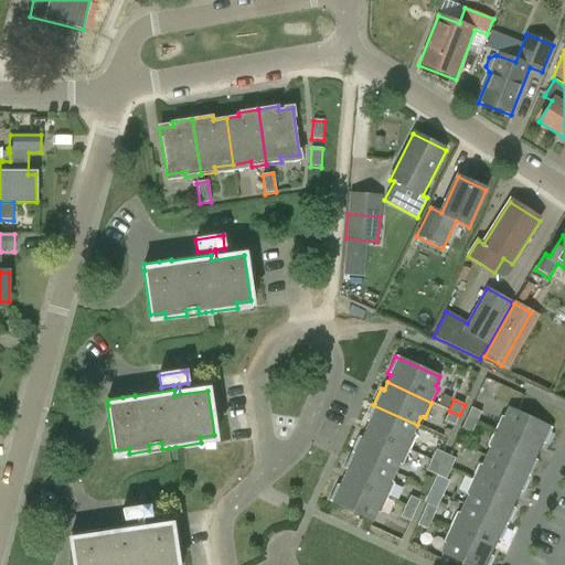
[(365,422),(369,424),(365,430),(409,451),(416,436),(414,434),(417,425),(373,405),(365,422)]
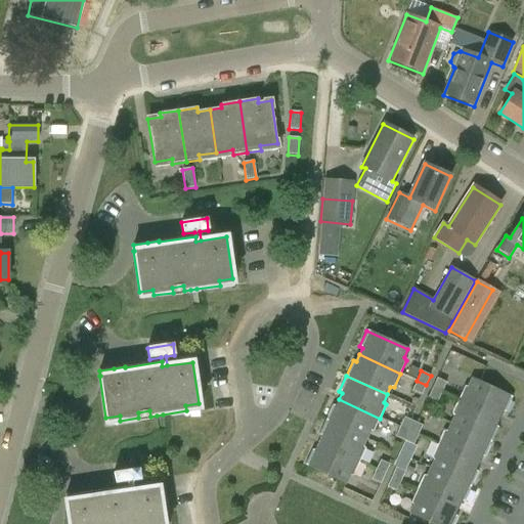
[(432,388),(441,393),(446,382),(437,378),(432,388)]
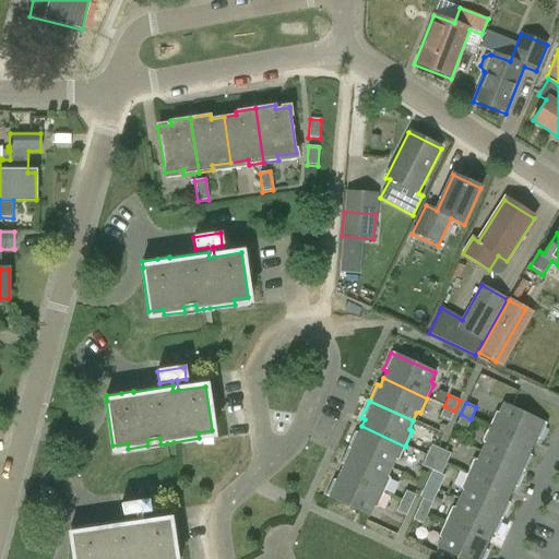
[(496,413),(489,427),(532,447),(535,440),(539,440),(547,424),(503,404),(499,413),(496,413)]
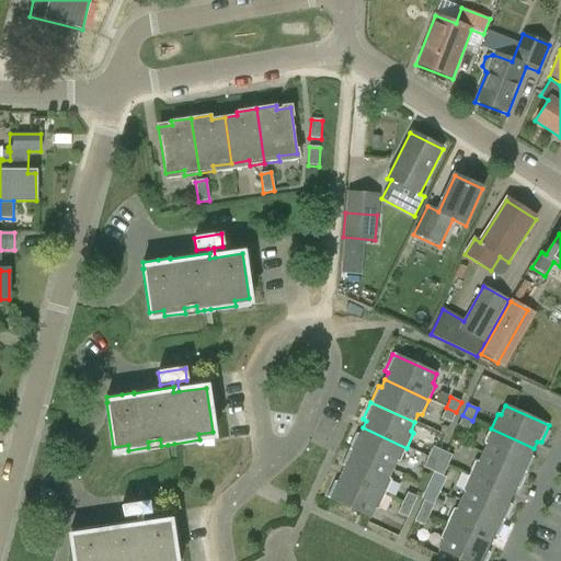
[(456,412),(446,408),(442,418),(451,422),(456,412)]
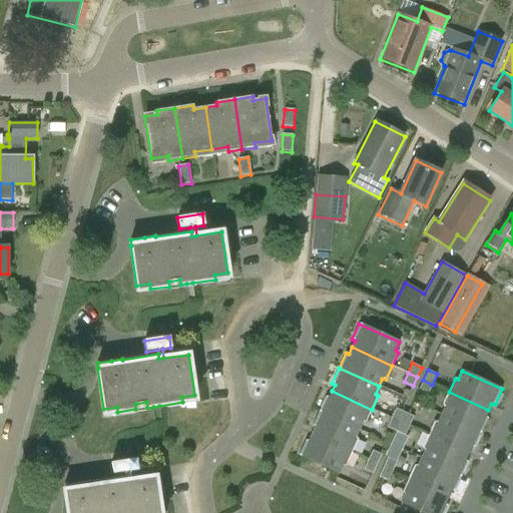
[(419,390),(428,394),(432,385),(423,380),(419,390)]
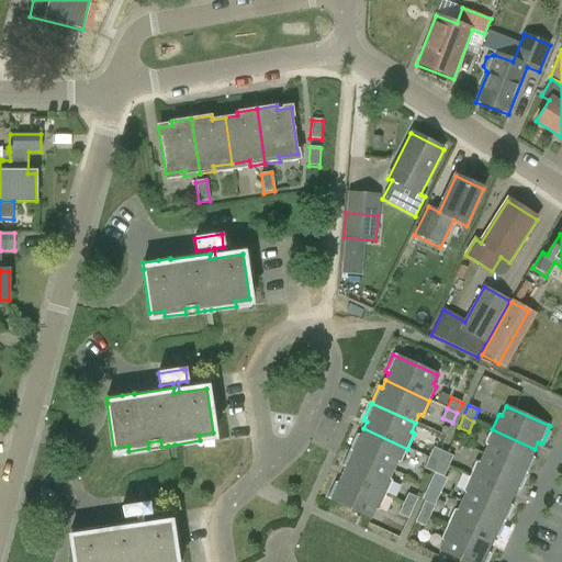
[(357,435),(349,451),(393,471),(396,463),(401,463),(407,449),(363,428),(360,435),(357,435)]
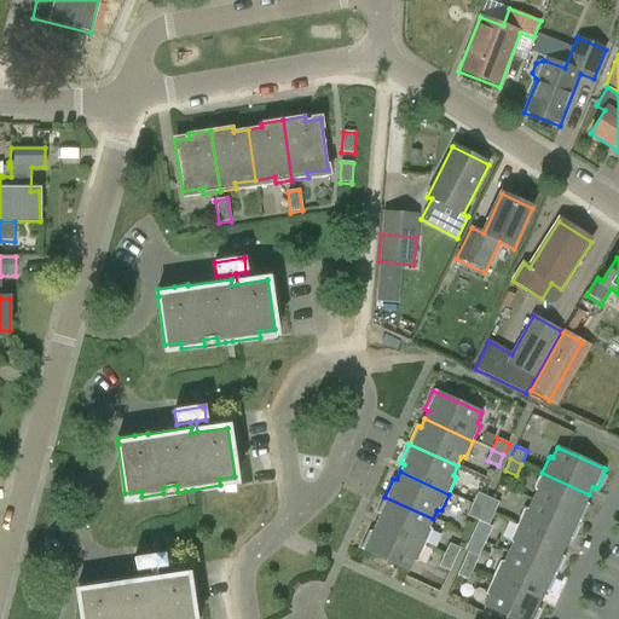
[(589,495),(542,473),(533,489),(537,492),(533,501),(580,524),(589,505),(586,502),(589,495)]
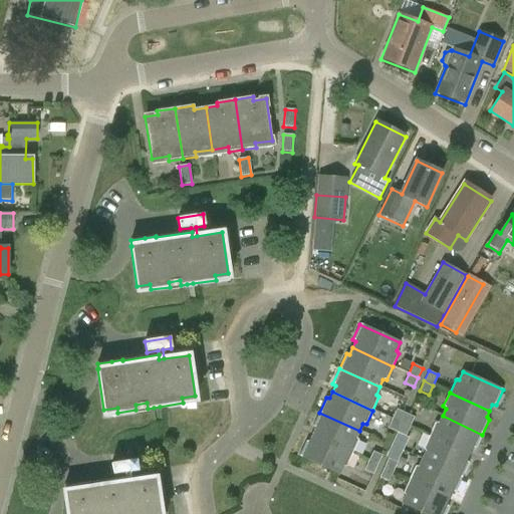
[(401,424),(406,414),(397,409),(392,419),(401,424)]
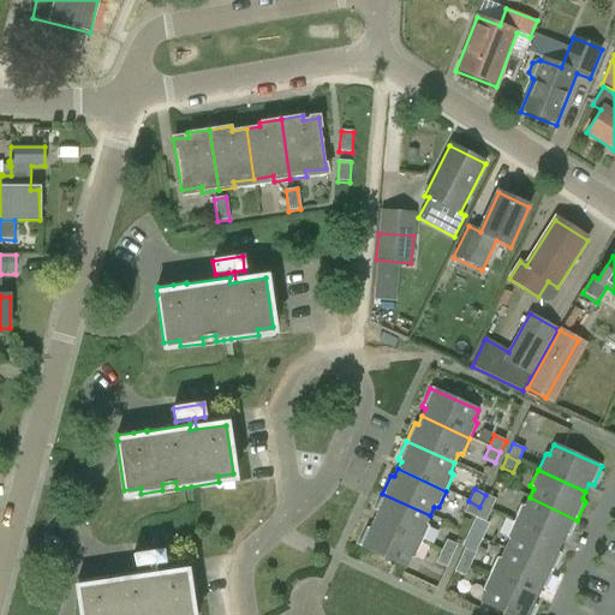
[(377,514),(374,521),(422,543),(429,527),(425,524),(430,515),(382,494),(374,511),(377,514)]
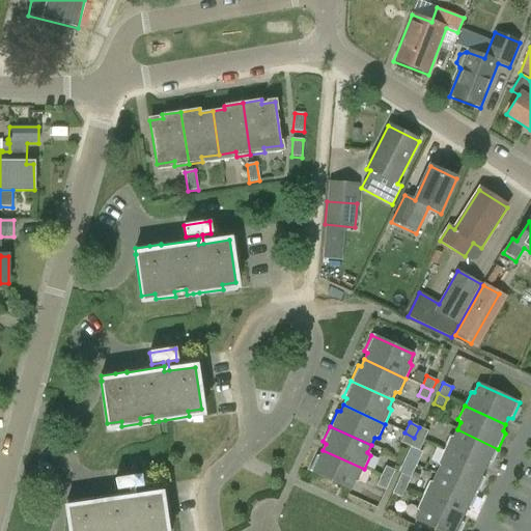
[(414,438),(423,442),(428,431),(419,427),(414,438)]
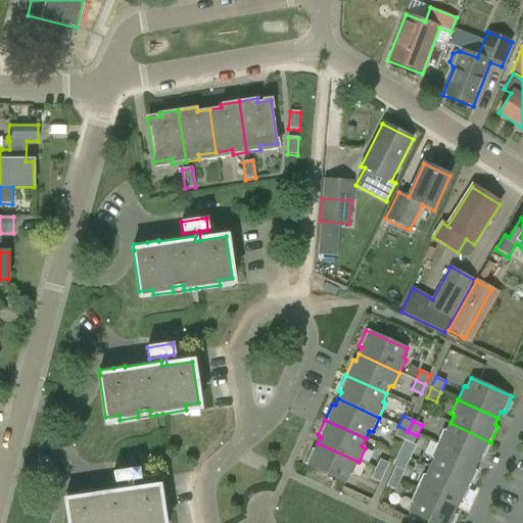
[(484,457),(490,442),(450,423),(446,430),(443,430),(436,444),(477,463),(480,457),(484,457)]
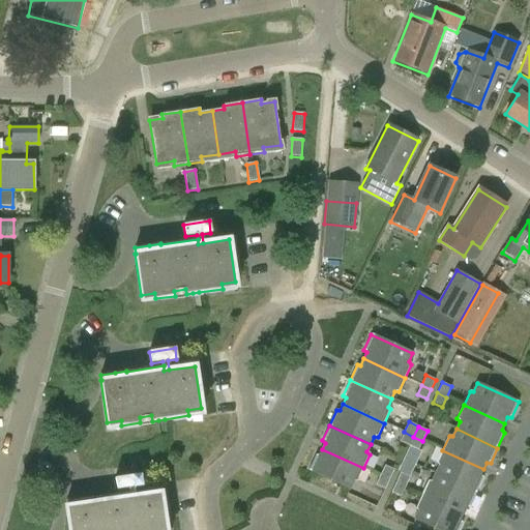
[(413,437),(404,432),(400,441),(409,445),(413,437)]
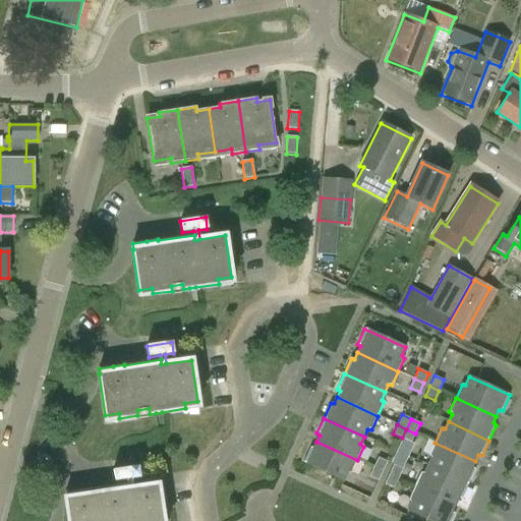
[(406,429),(402,438),(411,442),(415,433),(406,429)]
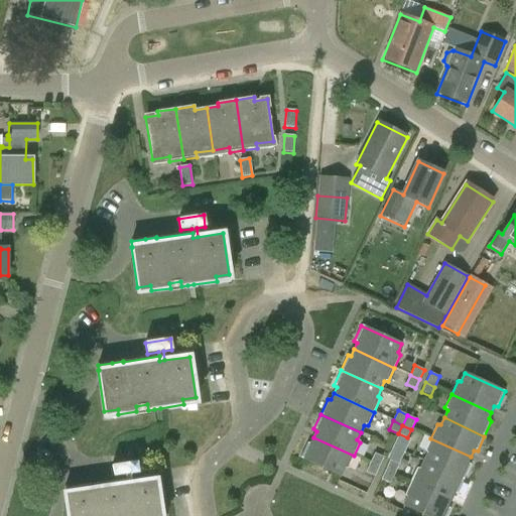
[(354,456),(313,437),(310,443),(307,443),(300,459),(340,477),(344,469),(348,469),(354,456)]
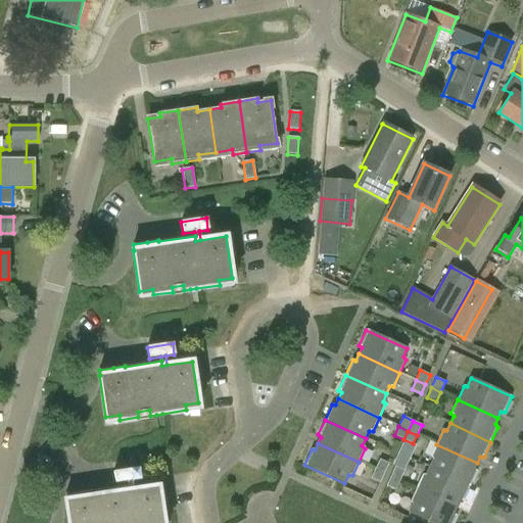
[(477,463),(436,444),(430,458),(433,460),(429,468),(470,486),(477,472),(475,469),(477,463)]
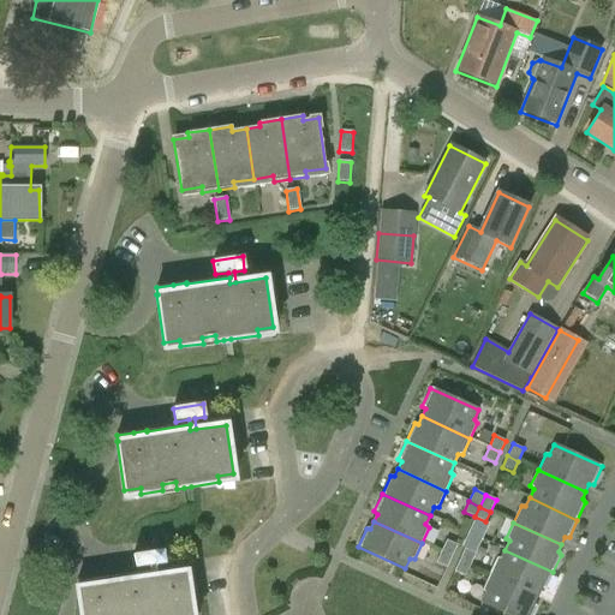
[(441,551),(452,557),(458,544),(447,539),(441,551)]
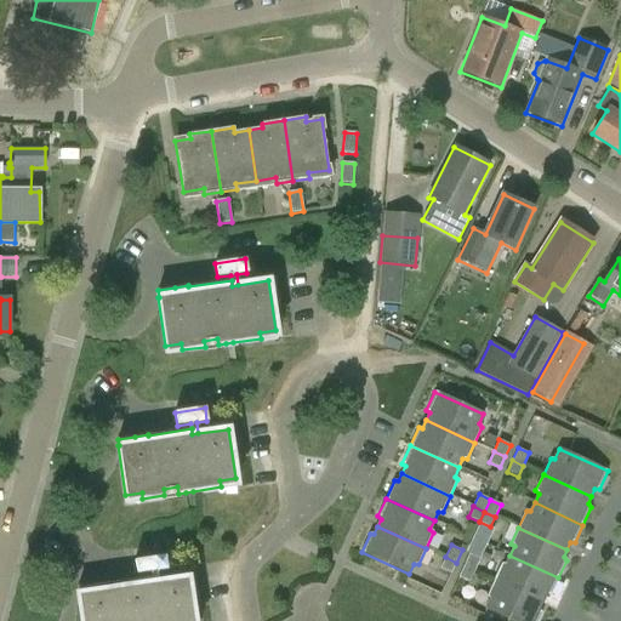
[(463,565),(474,571),(480,559),(469,553),(463,565)]
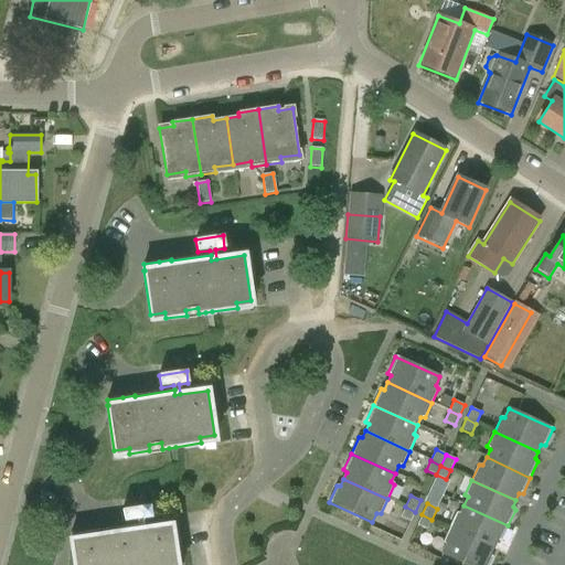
[(138,525),(138,531),(144,530),(142,520),(151,518),(150,505),(123,510),(124,522),(137,520),(138,525)]
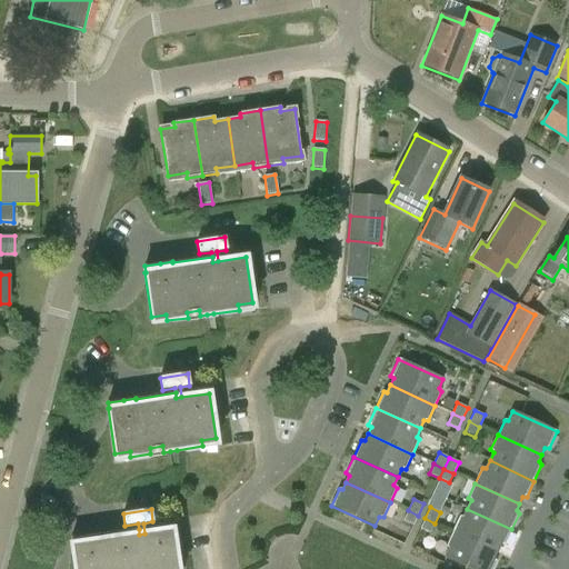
[(505,546),(511,529),(467,509),(463,517),(460,517),(452,531),(497,552),(500,545),(505,546)]
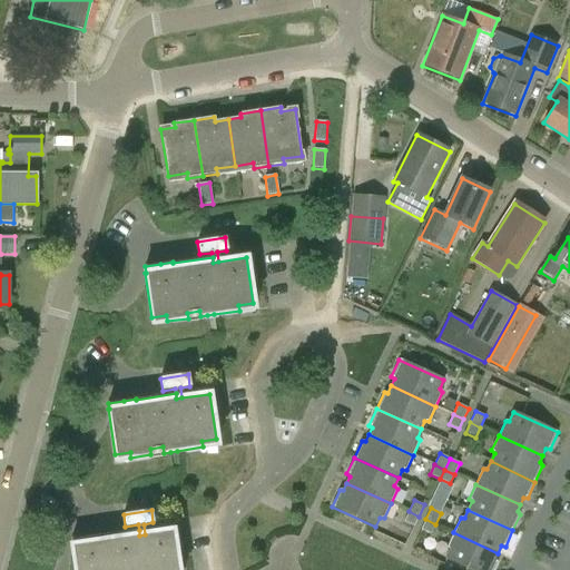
[(419,517),(409,511),(403,521),(414,526),(419,517)]
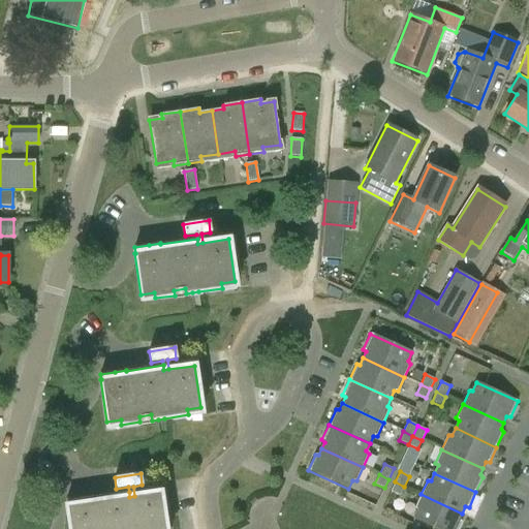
[(404,487),(395,481),(391,492),(400,496),(404,487)]
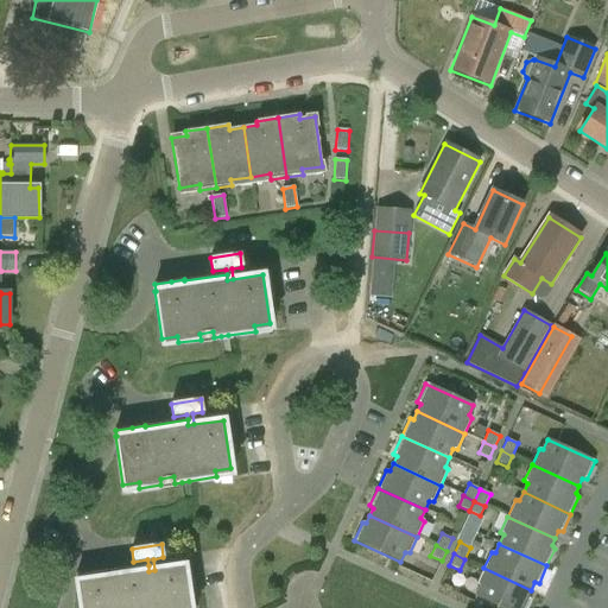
[(154,570),(149,571),(149,565),(106,571),(106,570),(93,572),(76,575),(77,581),(76,582),(80,607),(190,607),(184,565),(154,570)]
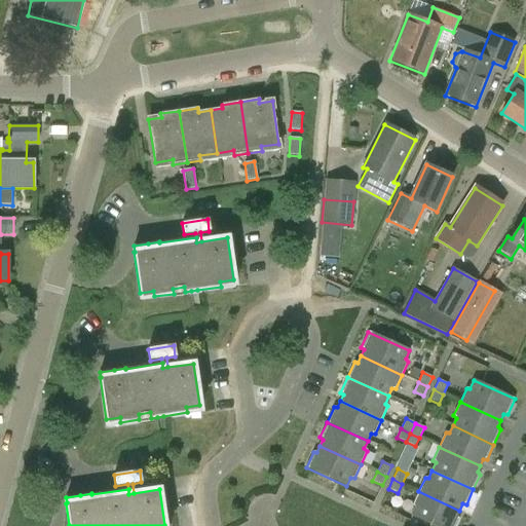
[(459,511),(418,491),(412,505),(415,508),(411,516),(433,525),(455,525),(459,519),(456,517),(459,511)]
